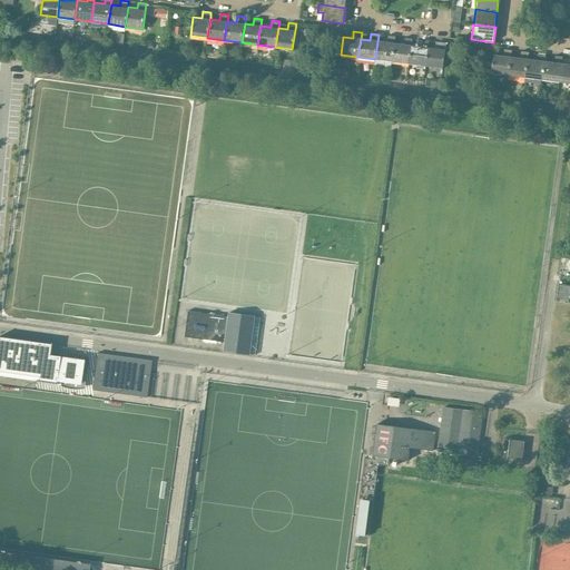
[(375,59),(392,61),(394,43),(395,37),(387,36),(386,42),(377,41),(375,59)]
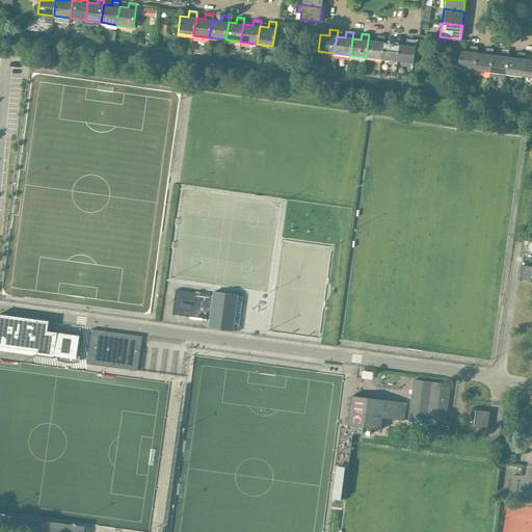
[(366,57),(380,59),(383,43),(383,35),(377,35),(376,42),(368,41),(366,57)]
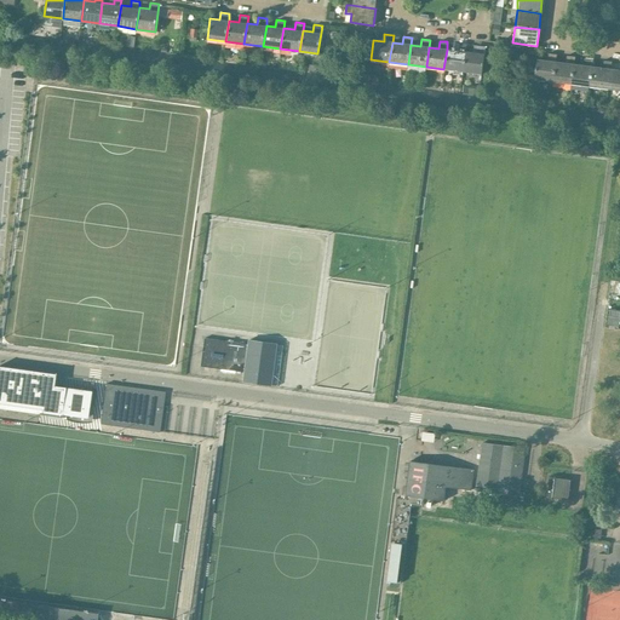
[(443,69),(463,72),(465,51),(466,44),(459,44),(458,51),(447,50),(443,69)]
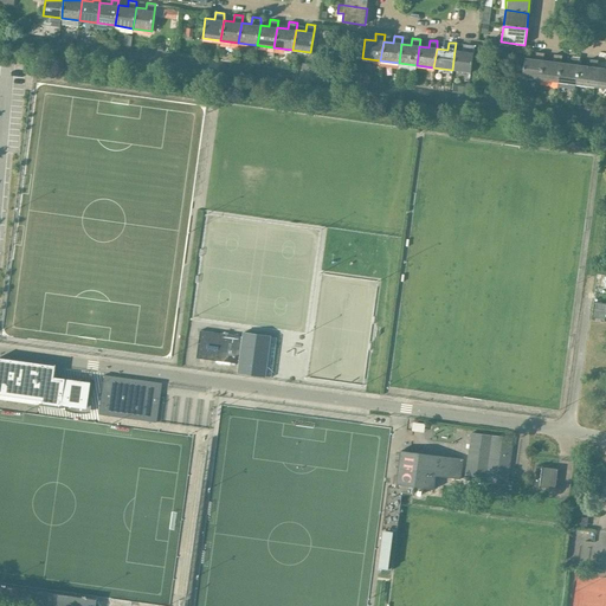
[(465,52),(455,50),(452,70),(471,72),(475,45),(465,44),(465,52)]
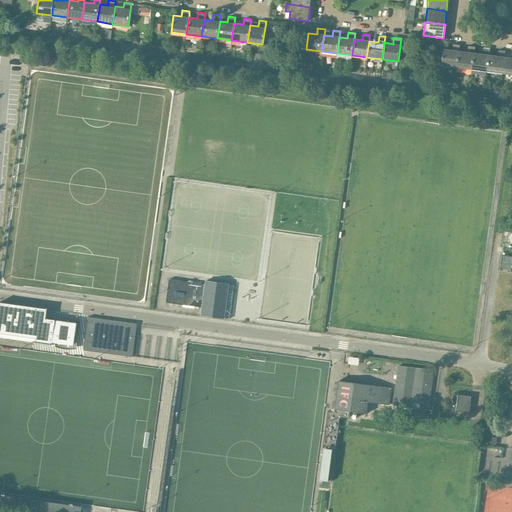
[(458,52),(459,52),(459,45),(452,45),(452,51),(443,50),(441,66),(456,68),(458,52)]
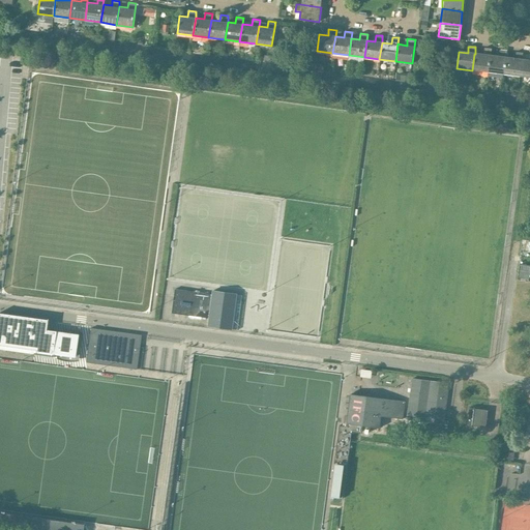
[(489,72),(491,55),(492,49),(483,49),(483,55),(475,54),(474,54),(472,70),(489,72)]
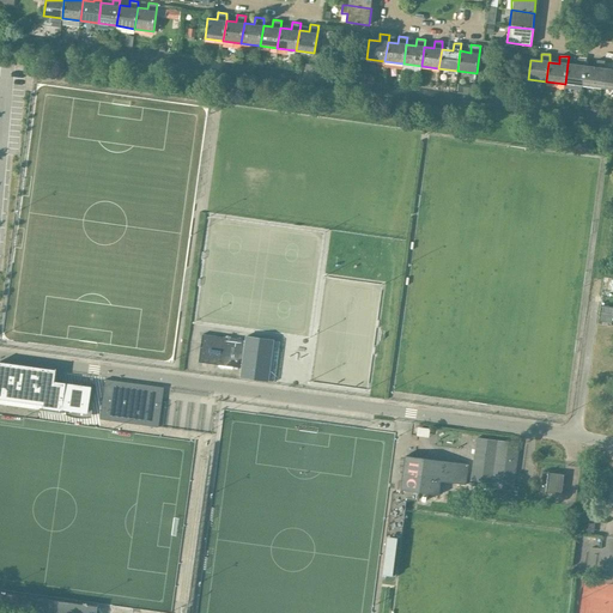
[(565,84),(583,86),(586,66),(587,59),(578,59),(577,65),(568,64),(565,84)]
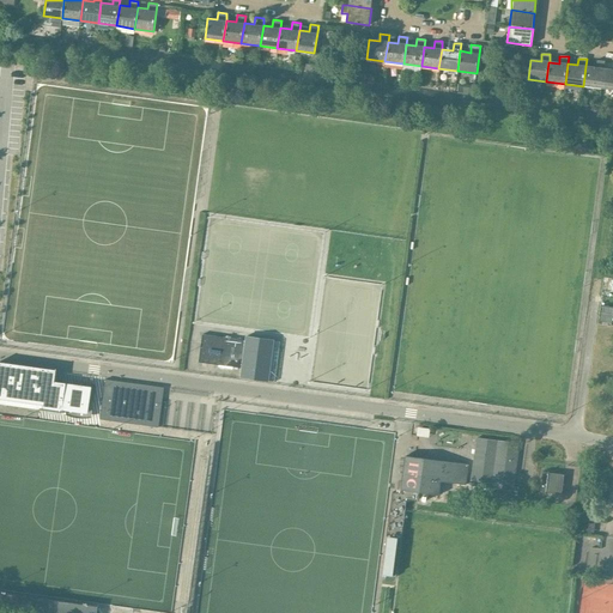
[(583,86),(601,89),(604,68),(604,61),(596,61),(596,67),(586,66),(583,86)]
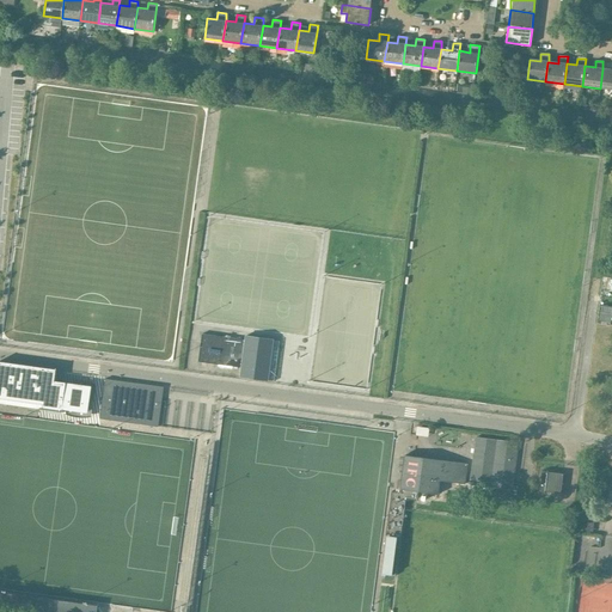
[(611,90),(611,69),(603,68),(600,89),(611,90)]
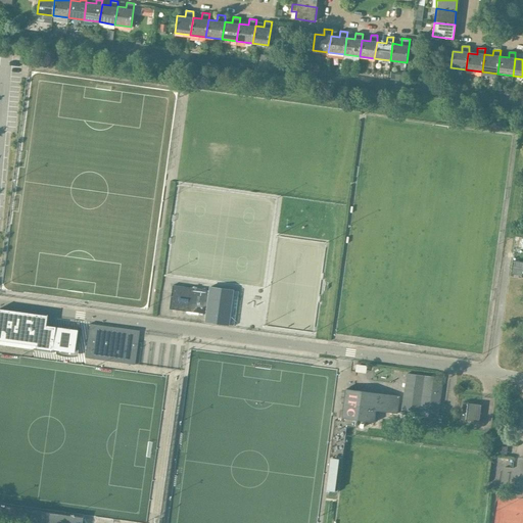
[(391,72),(390,79),(403,81),(405,74),(391,72)]
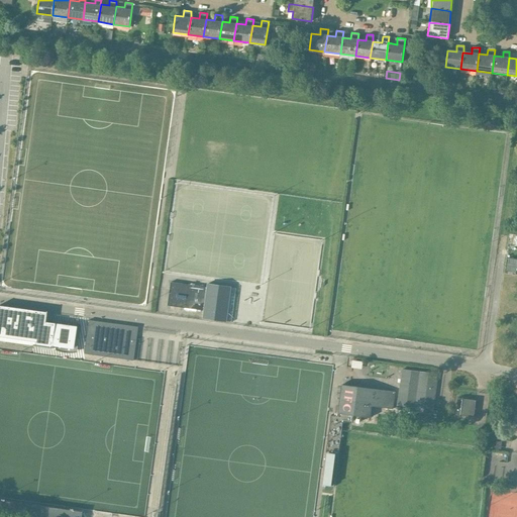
[(516,260),(507,259),(506,266),(505,272),(516,273),(516,262),(516,260)]
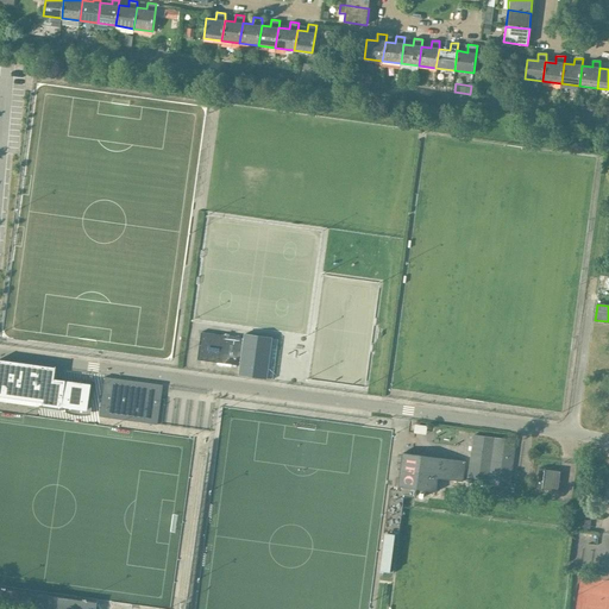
[(201,332),(198,360),(240,365),(239,375),(272,380),(277,346),(271,338),(244,334),(244,338),(201,332)]
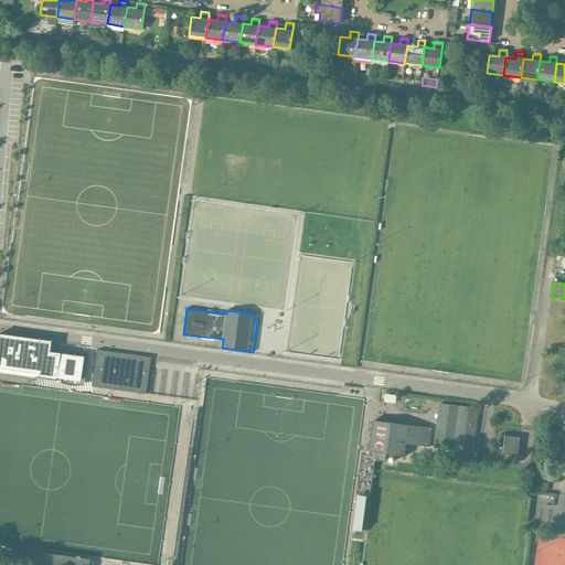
[(0,333),(0,372),(53,381),(53,377),(59,379),(60,381),(67,380),(81,381),(84,358),(76,356),(76,353),(66,354),(51,352),(52,341),(0,333)]
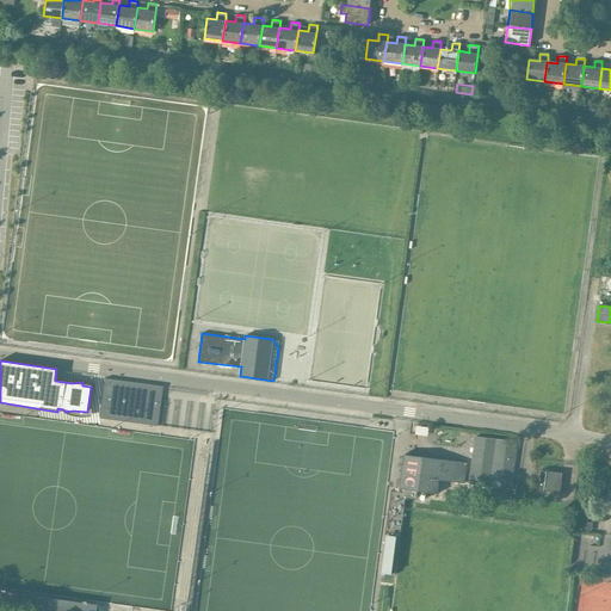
[(105,380),(99,418),(158,426),(162,387),(105,380)]
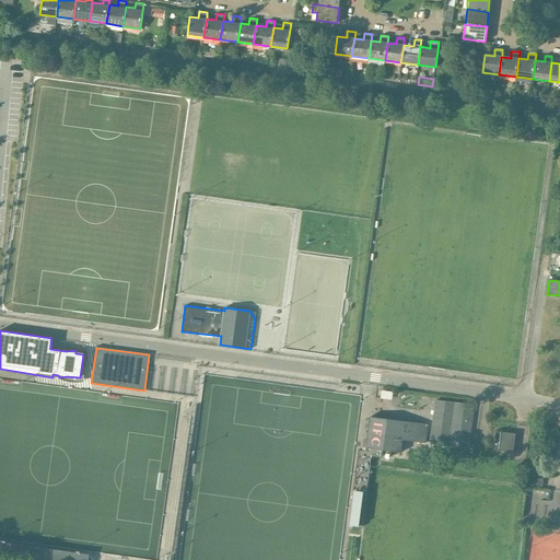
[(436,400),(431,443),(467,447),(469,448),(469,443),(475,406),(436,400)]
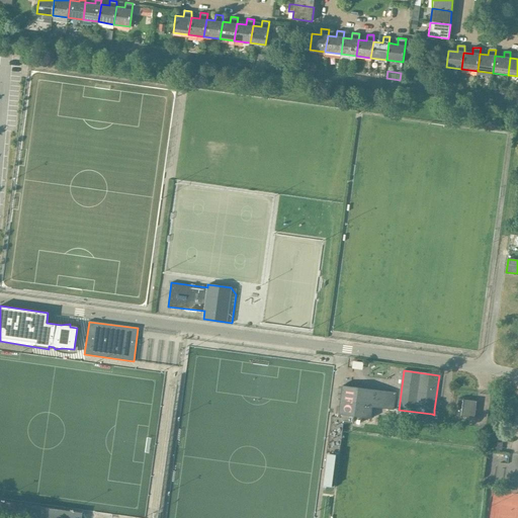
[(332,417),(323,486),(324,486),(335,488),(343,432),(343,430),(344,425),(353,426),(354,417),(370,419),(372,407),(394,410),(396,393),(387,392),(378,391),(343,385),(339,411),(339,417),(332,417)]
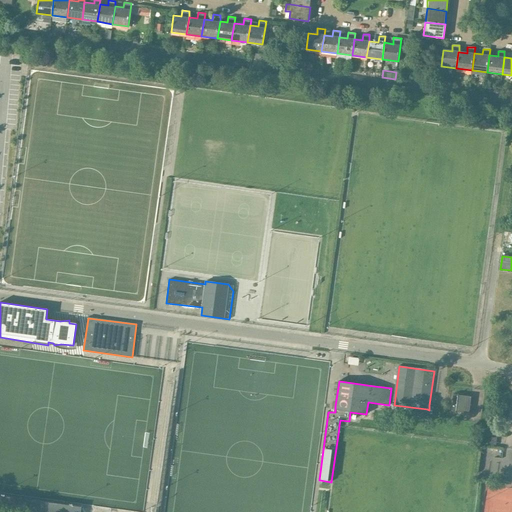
[(451,411),(468,414),(471,397),(453,394),(451,411)]
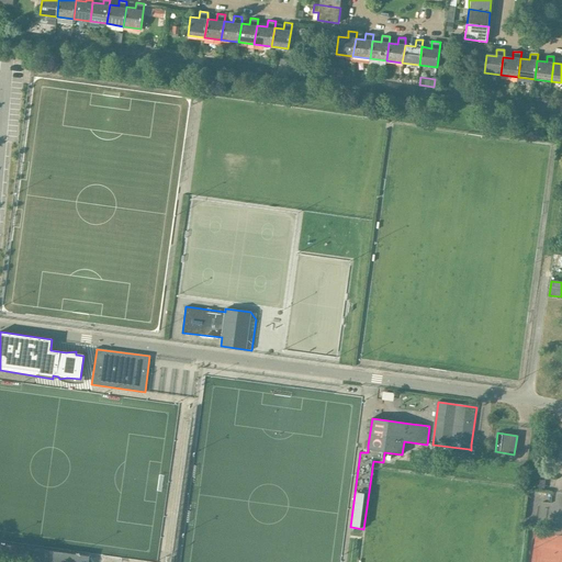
[(0,557),(36,561),(88,561),(89,558),(0,544),(0,557)]
